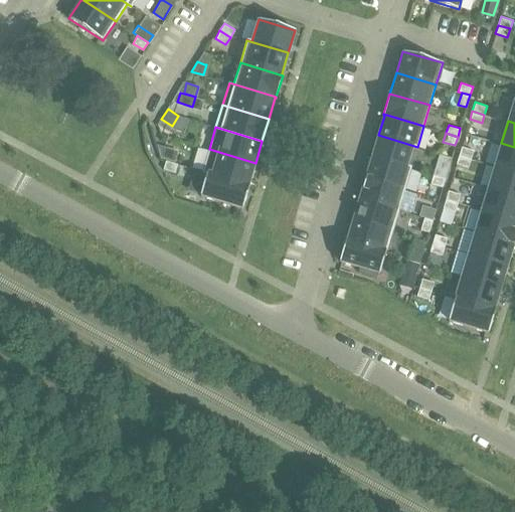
[(372,156),(411,168),(411,167),(406,165),(412,147),(416,148),(417,147),(378,135),(372,156)]
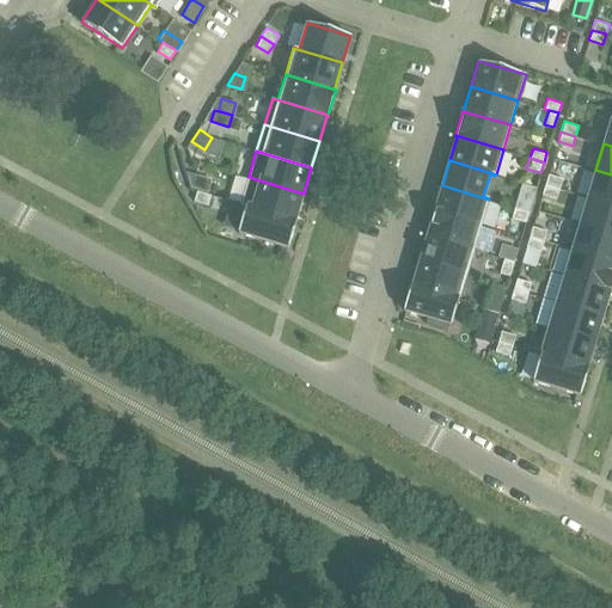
[(611,174),(595,170),(588,196),(611,203),(611,174)]
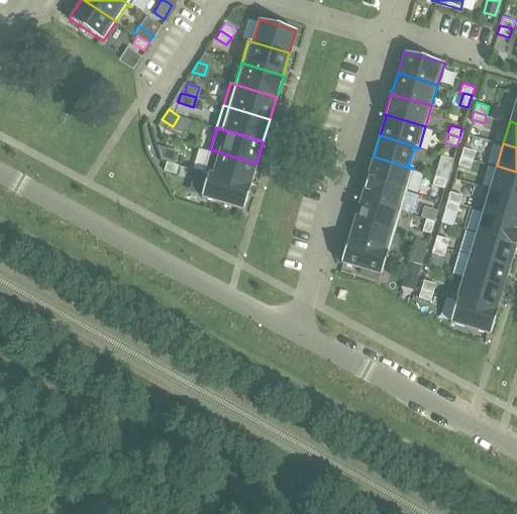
[(178,150),(165,146),(162,157),(175,161),(178,150)]
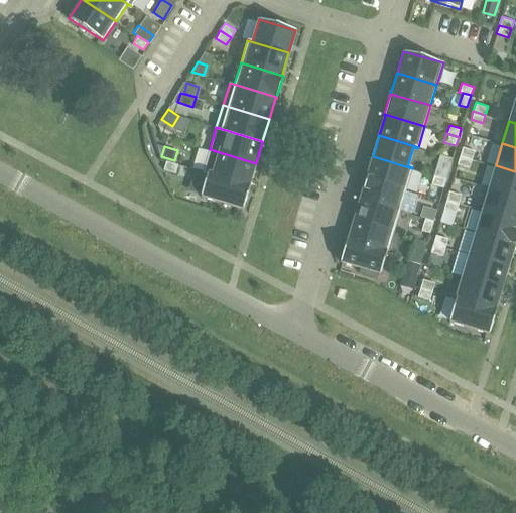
[(463,146),(460,154),(472,158),(475,150),(463,146)]
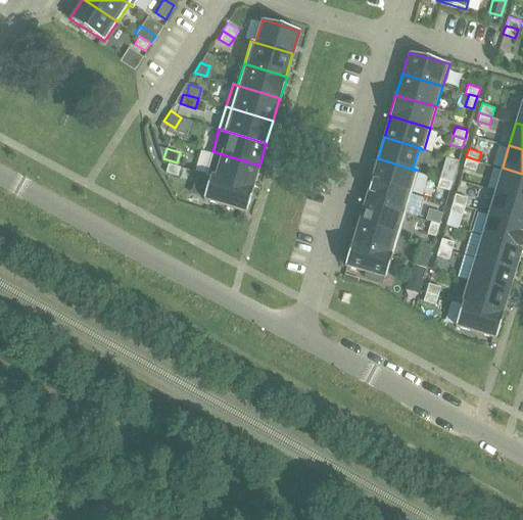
[(259,166),(212,151),(205,174),(253,188),(253,187),(252,186),(259,166)]
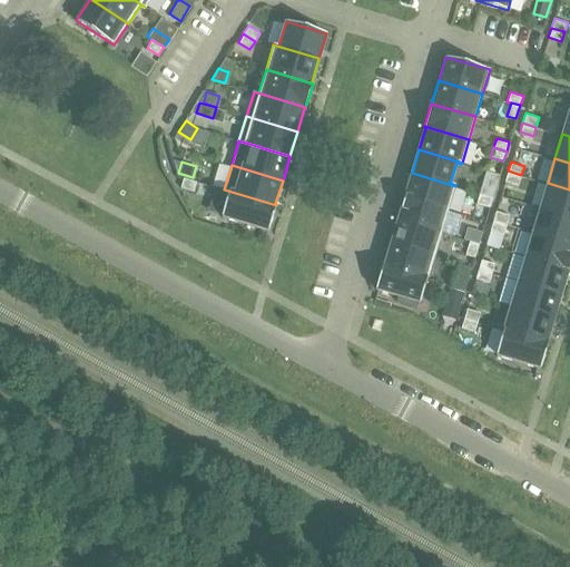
[(521,175),(508,170),(505,181),(519,185),(521,175)]
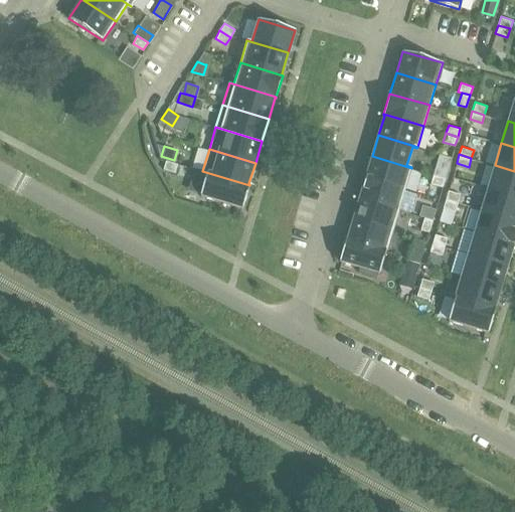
[(372,156),(366,177),(404,188),(411,168),(372,156)]
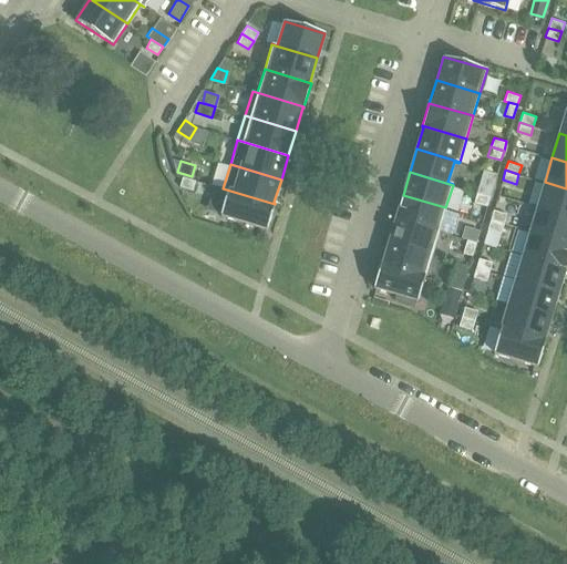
[(196,180),(183,176),(179,185),(193,190),(196,180)]
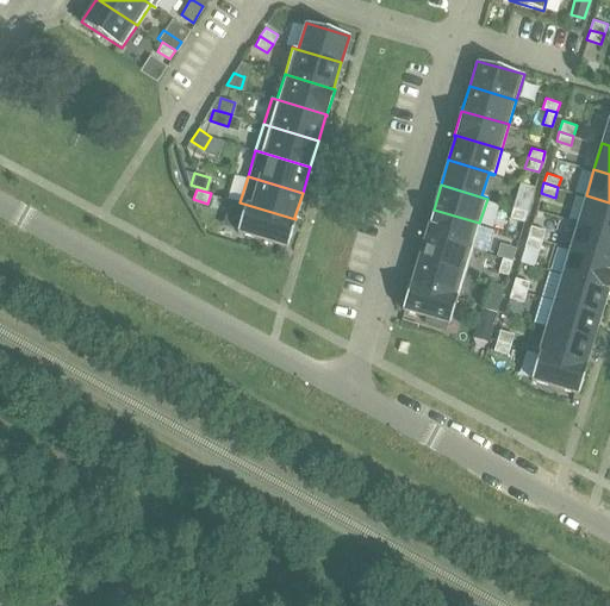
[(609,202),(586,195),(578,222),(609,231),(609,202)]
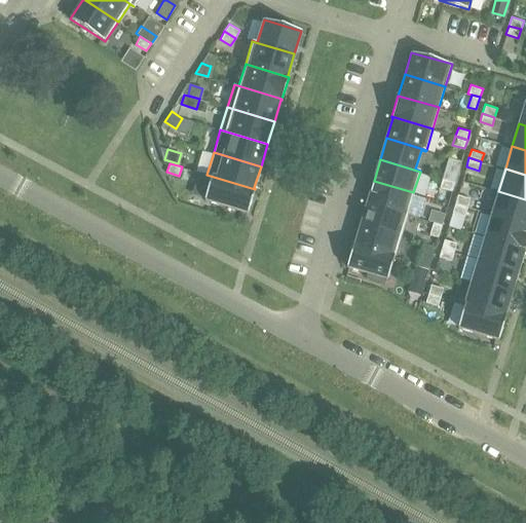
[(454,182),(457,174),(445,170),(443,178),(454,182)]
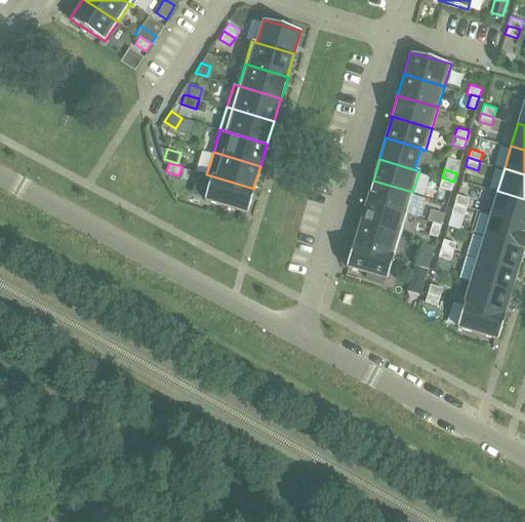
[(254,189),(206,174),(211,176),(204,199),(247,211),(254,189)]
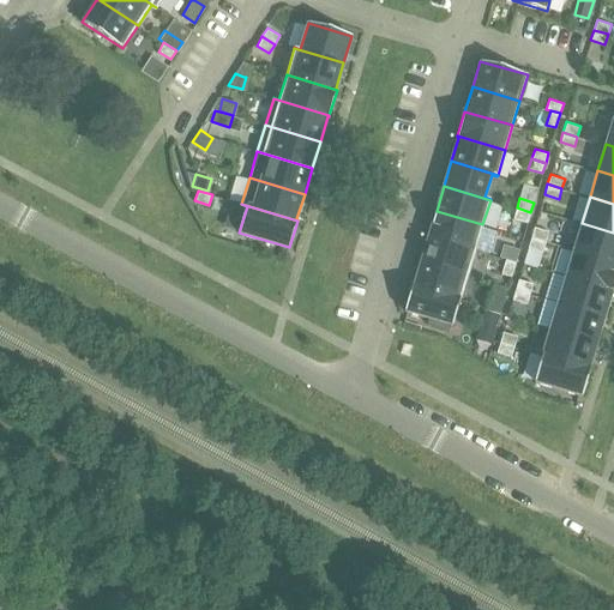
[(530,212),(517,207),(513,218),(528,222),(530,212)]
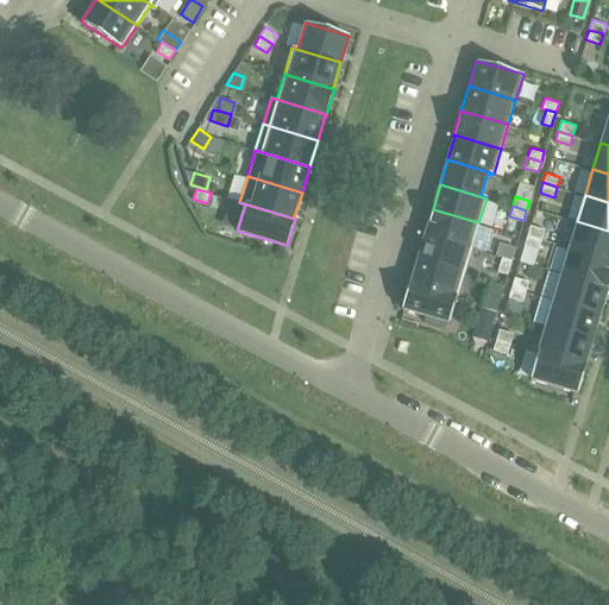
[(425,234),(471,247),(478,222),(433,209),(425,234)]
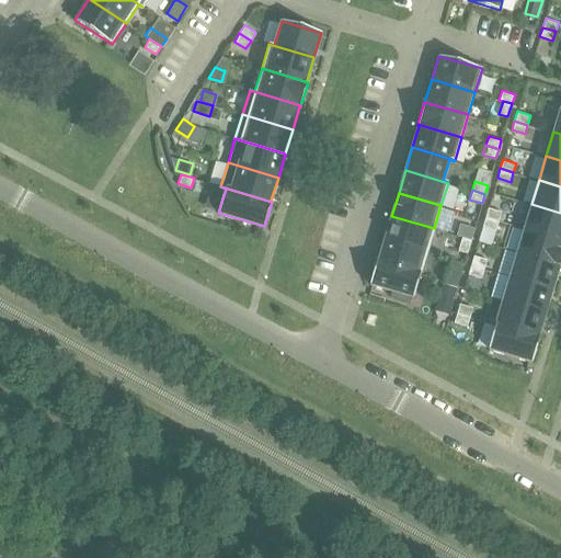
[(560,213),(531,204),(525,228),(560,238),(560,213)]
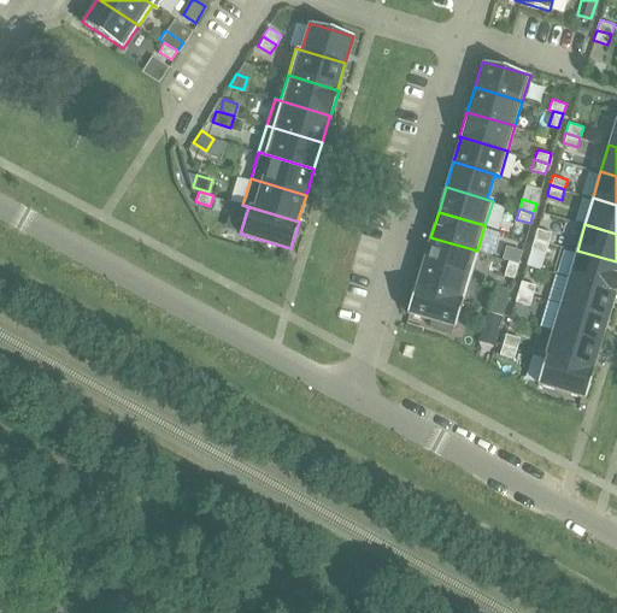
[(538,228),(534,237),(548,242),(552,231),(538,228)]
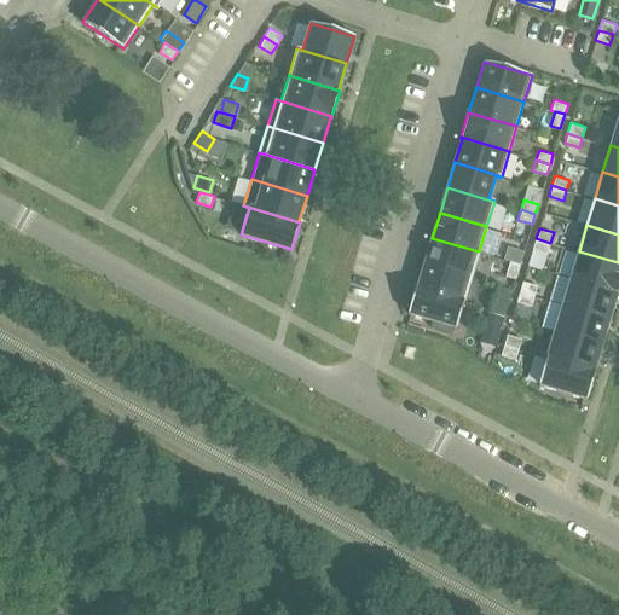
[(432,238),(424,262),(472,277),(479,251),(432,238)]
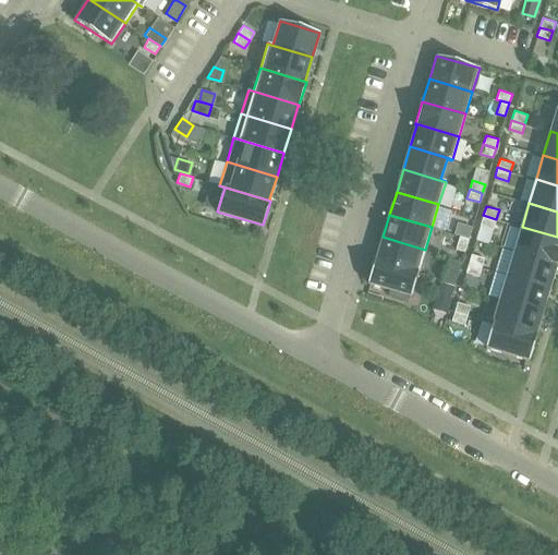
[(496,219),(483,215),(480,225),(493,228),(496,219)]
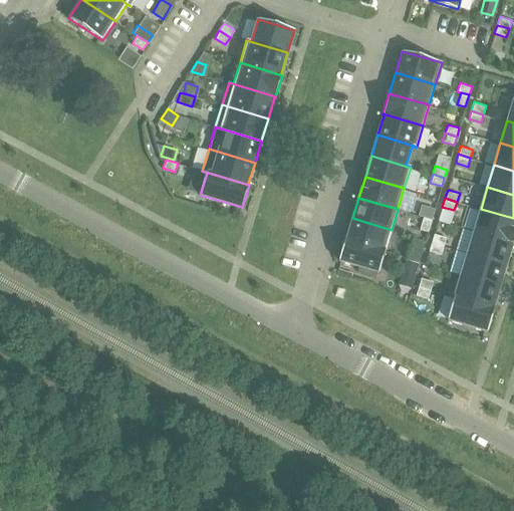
[(424,217),(432,219),(435,209),(422,205),(418,215),(424,217)]
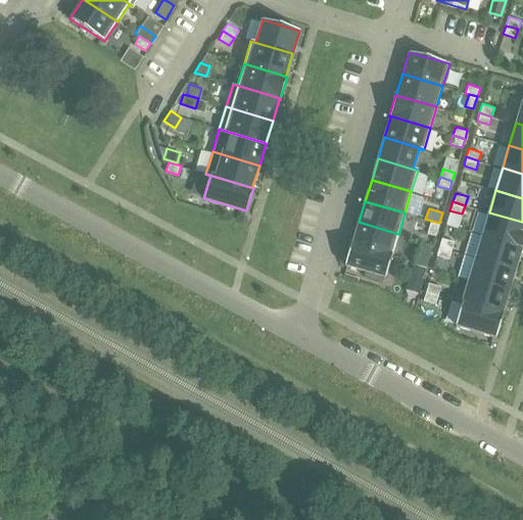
[(522,246),(522,222),(489,213),(482,235),(522,247),(522,246)]
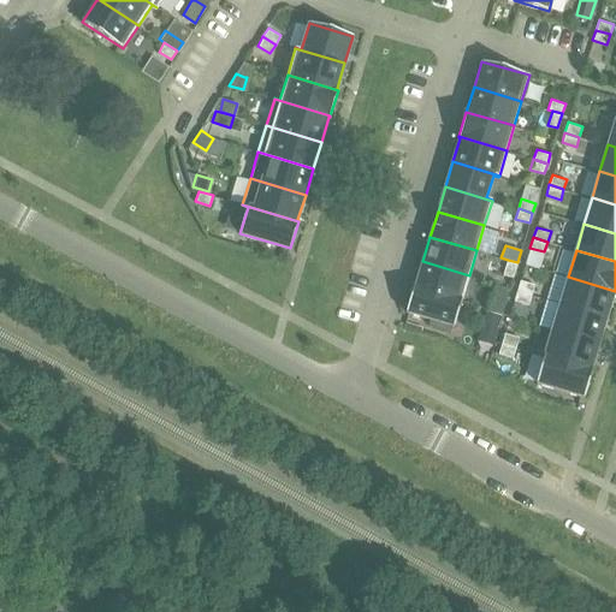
[(508,260),(503,273),(514,277),(517,262),(508,260)]
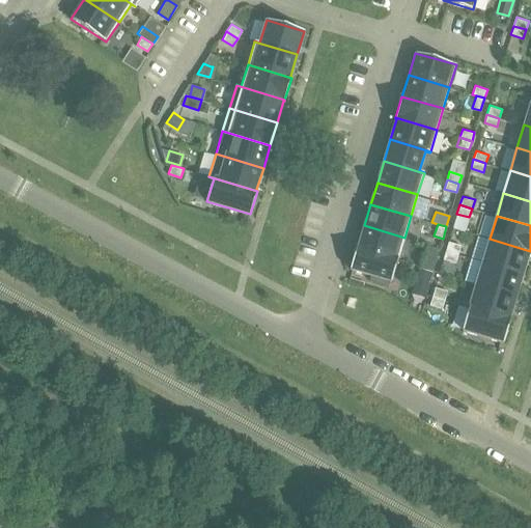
[(398,258),(404,238),(364,225),(358,246),(357,246),(357,247),(398,258)]
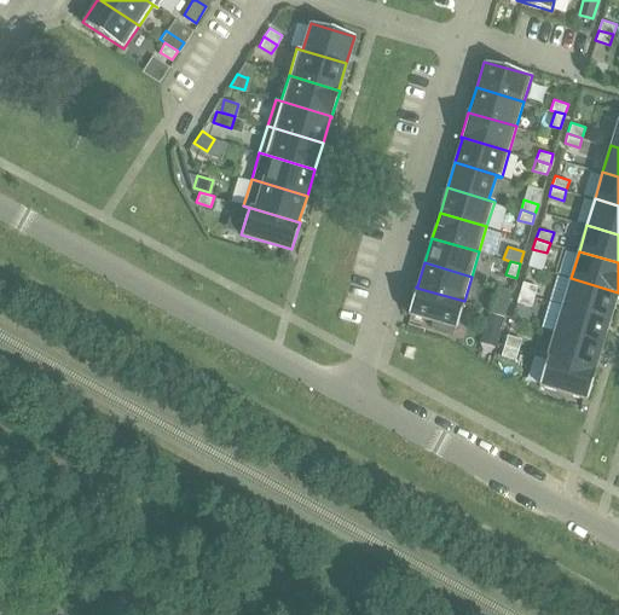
[(571,278),(563,303),(609,318),(618,293),(618,294),(618,293),(571,278)]
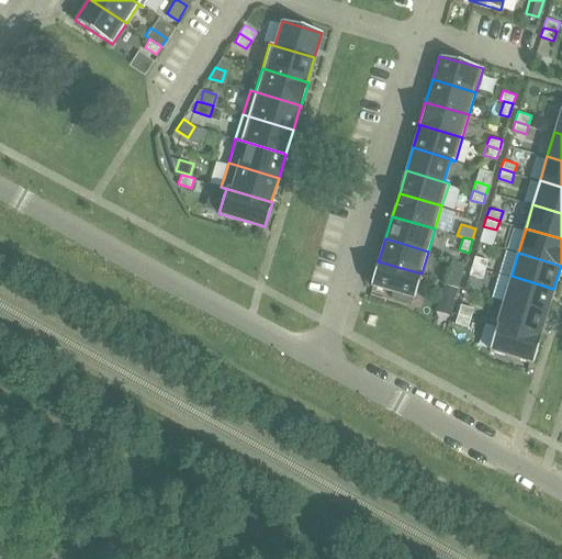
[(485,268),(487,259),(474,255),(472,265),(485,268)]
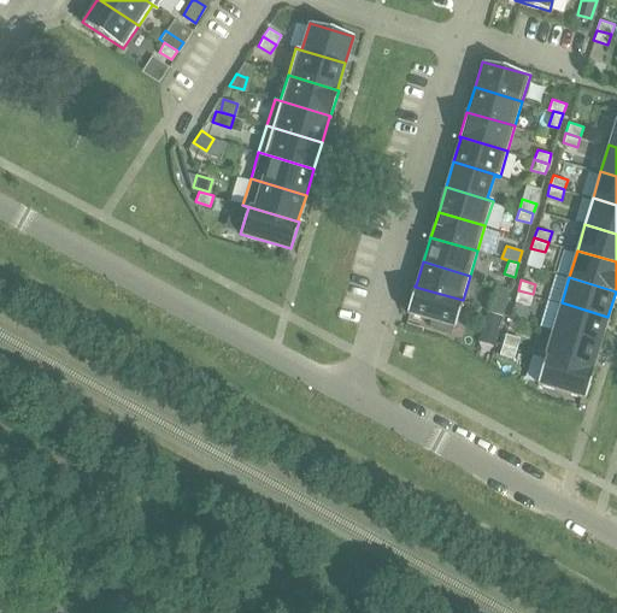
[(463,300),(415,287),(406,312),(454,326),(463,300)]
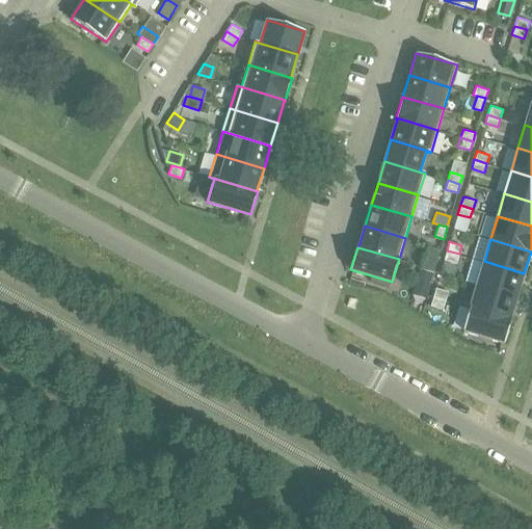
[(459,254),(447,250),(444,259),(456,263),(459,254)]
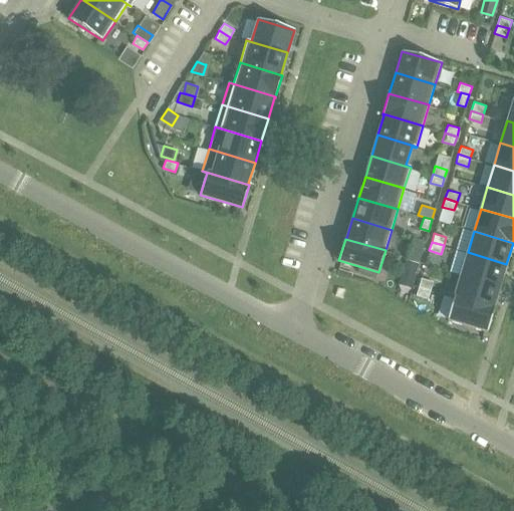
[(419,260),(422,251),(411,248),(408,256),(419,260)]
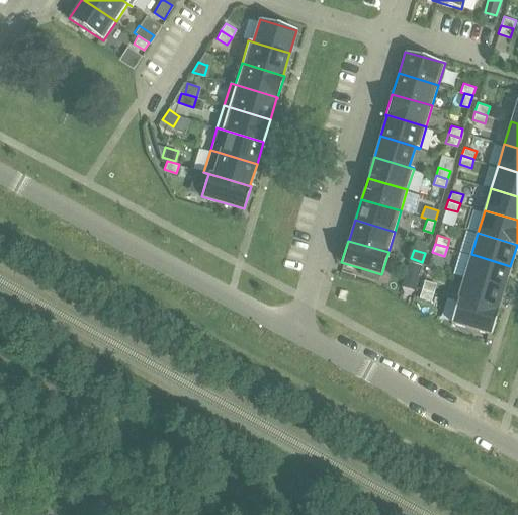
[(464,276),(504,288),(510,266),(471,254),(464,276)]
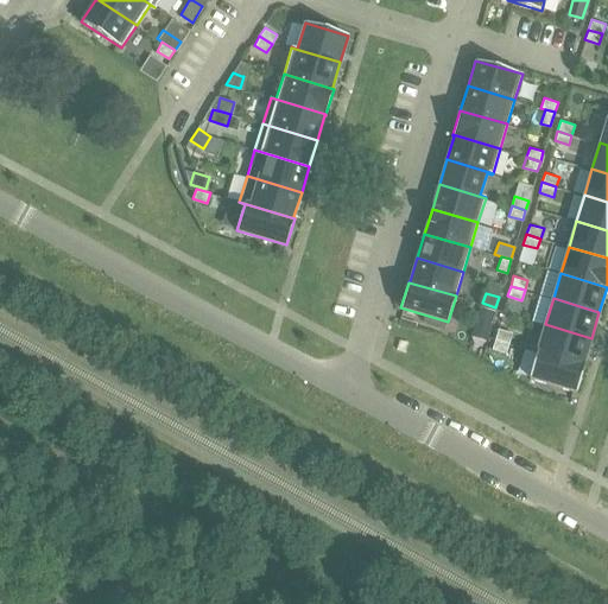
[(476,316),(492,320),(495,310),(480,305),(476,316)]
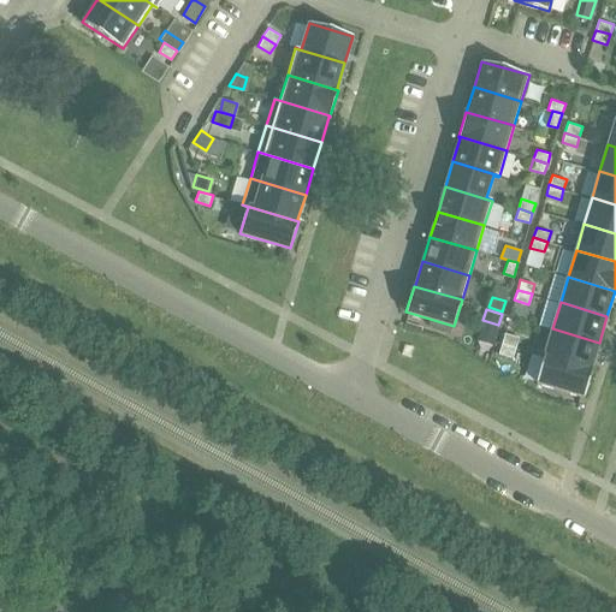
[(552,328),(544,355),(592,369),(593,368),(591,368),(599,343),(552,328)]
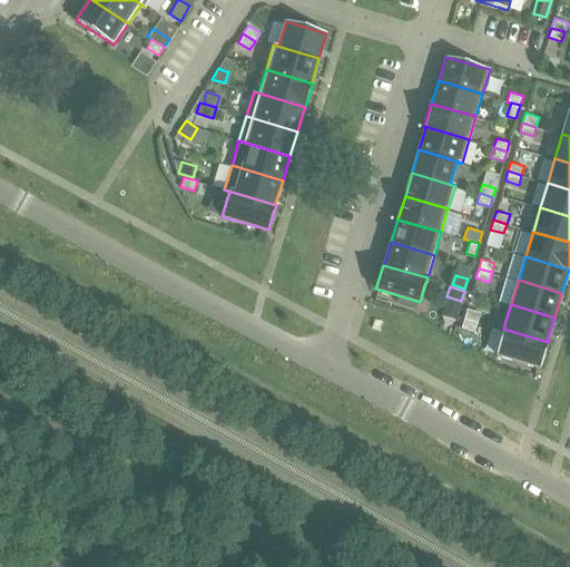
[(478,321),(480,312),(467,308),(464,318),(478,321)]
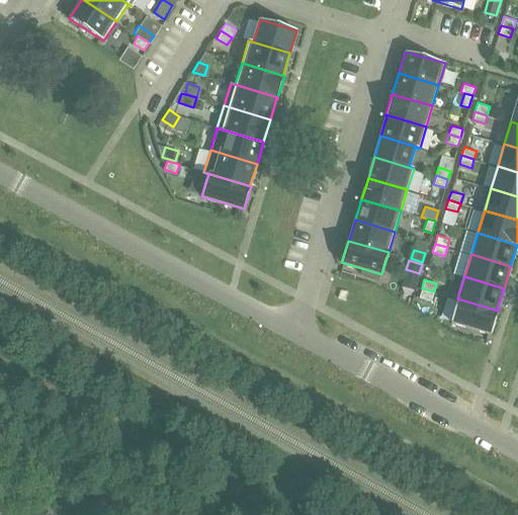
[(434,291),(422,288),(419,296),(431,301),(434,291)]
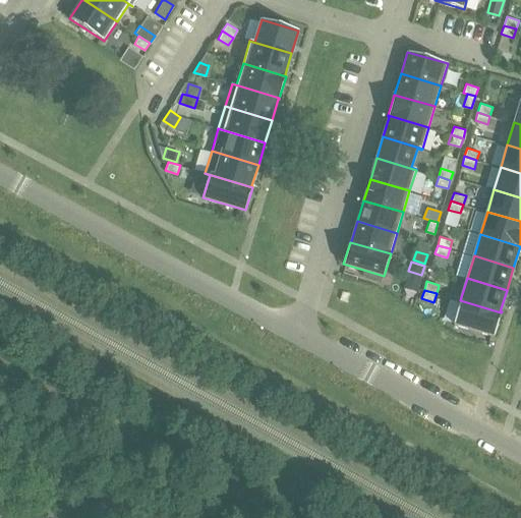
[(460,300),(454,324),(494,336),(501,312),(460,300)]
